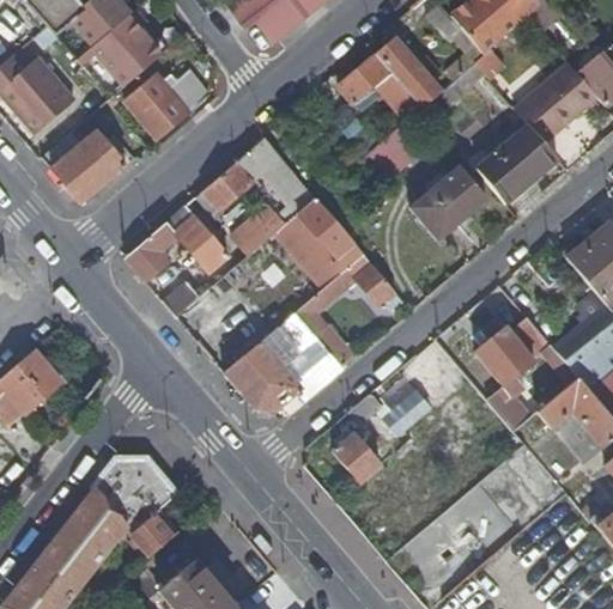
[(82,5),(78,0),(31,0),(29,2),(48,24),(56,34),(74,18),(85,8),(82,5)]
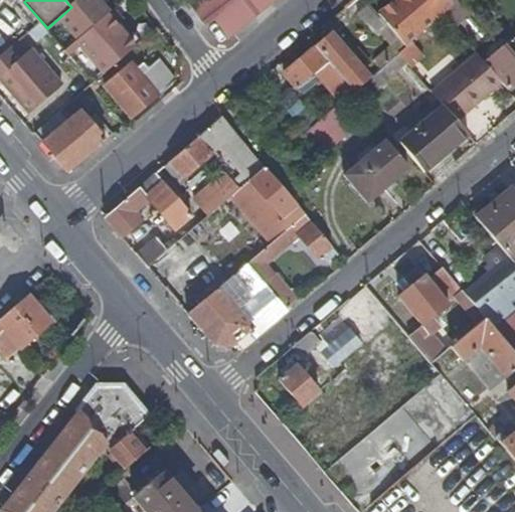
[(73,0),(68,4),(71,7),(62,15),(79,35),(109,10),(111,8),(104,0),(73,0)]
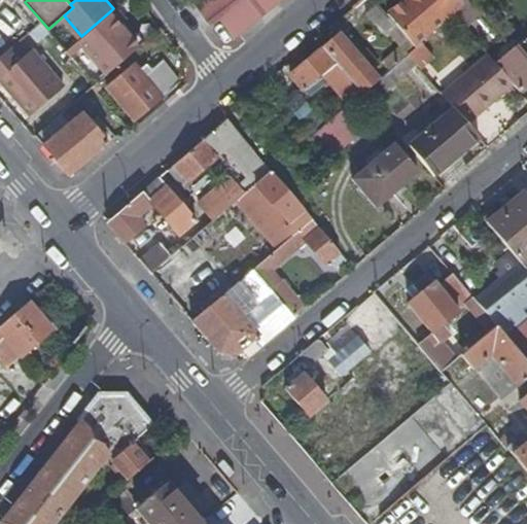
[(221,15),(238,37),(281,0),(195,0),(194,1),(210,24),(221,15)]
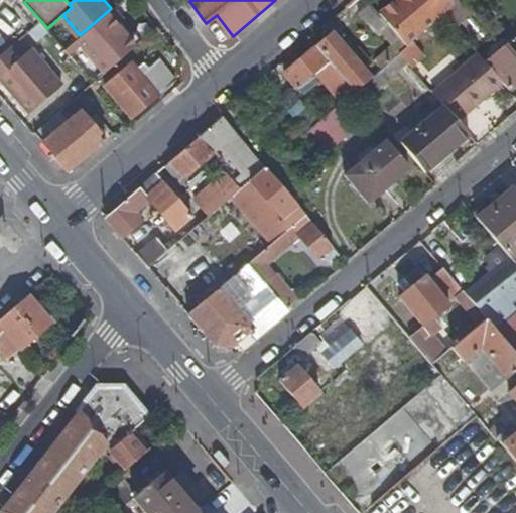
[(393,0),(379,12),(388,22),(400,37),(407,45),(445,12),(456,3),(454,0),(393,0)]
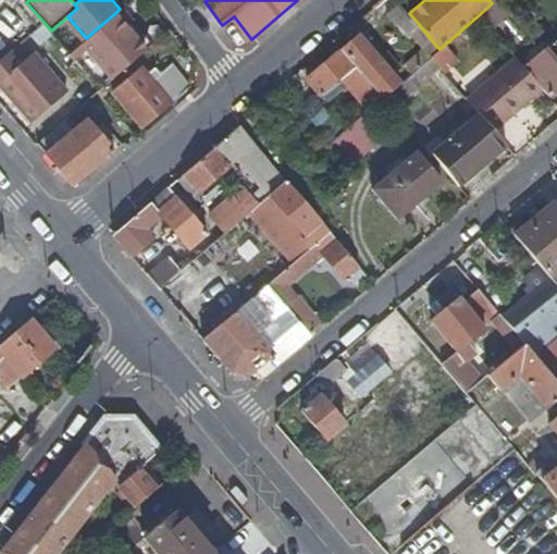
[(512,9),(505,0),(496,0),(492,3),(481,13),(492,26),(512,9)]
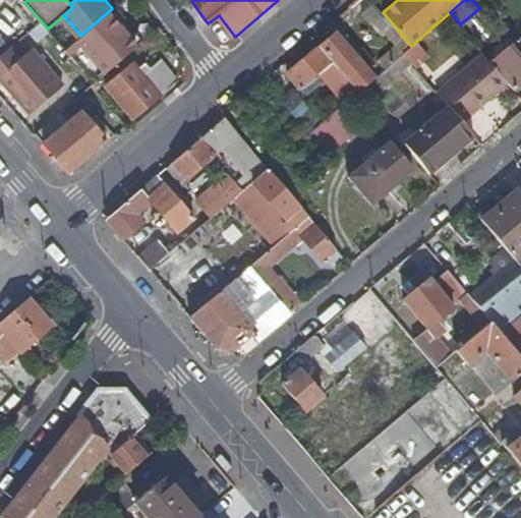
[(384,30),(392,22),(383,12),(372,1),(360,11),(380,33),(384,30)]
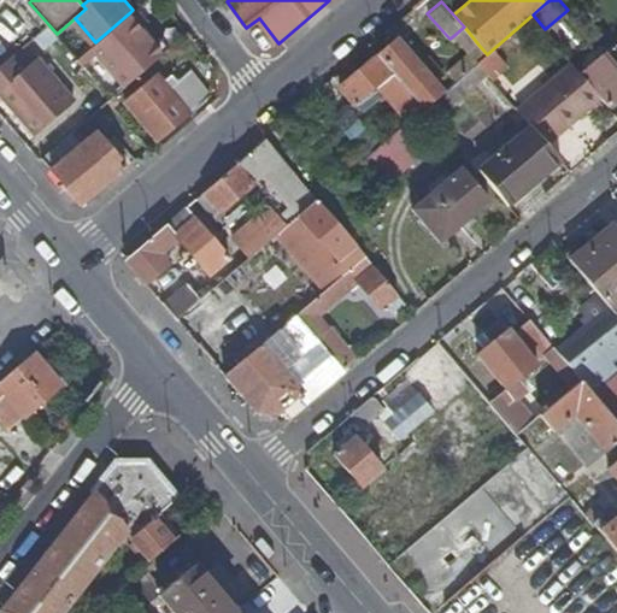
[(154,40),(130,12),(93,45),(117,72),(154,40)]
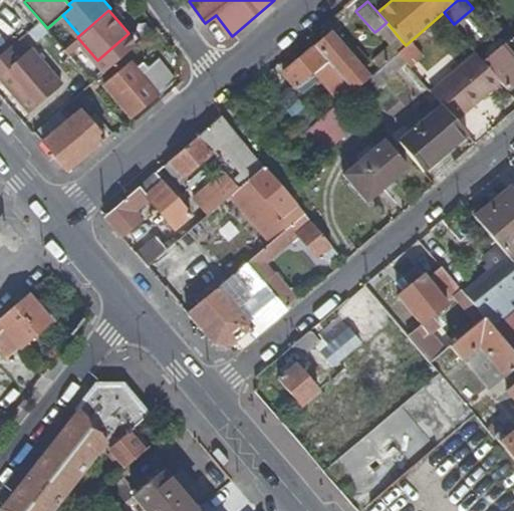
[(392,44),(399,37),(387,22),(378,29),(392,44)]
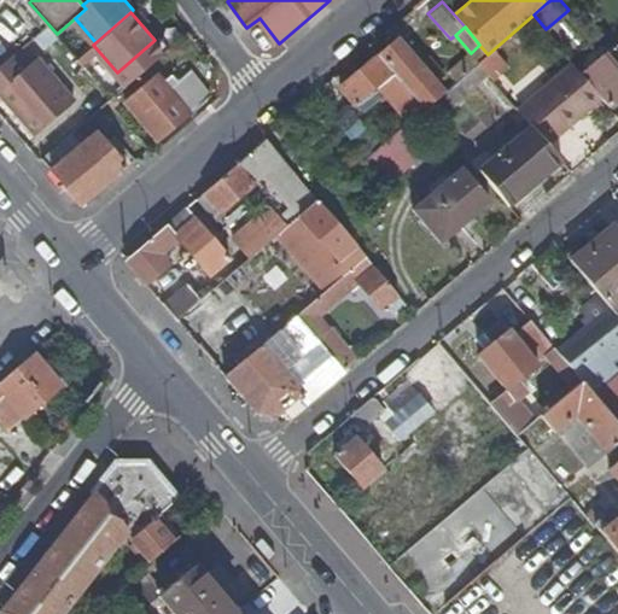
[(398,37),(380,53),(424,104),(425,106),(444,91),(398,37)]
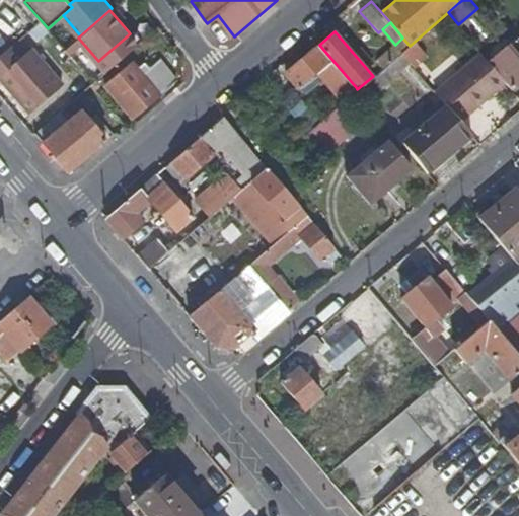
[(518,35),(490,62),(509,84),(513,88),(518,83),(518,35)]
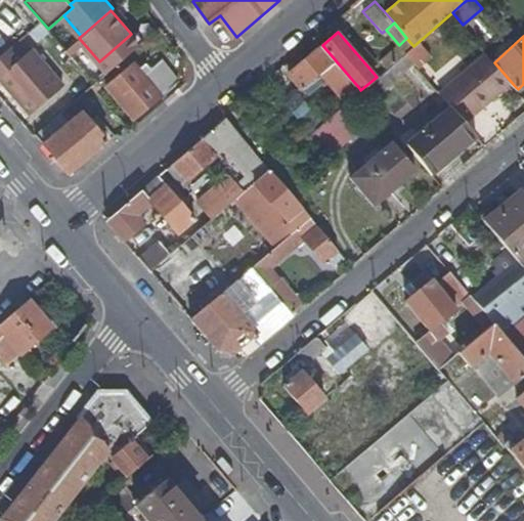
[(15,42),(0,54),(0,78),(31,114),(61,87),(30,50),(26,54),(15,42)]
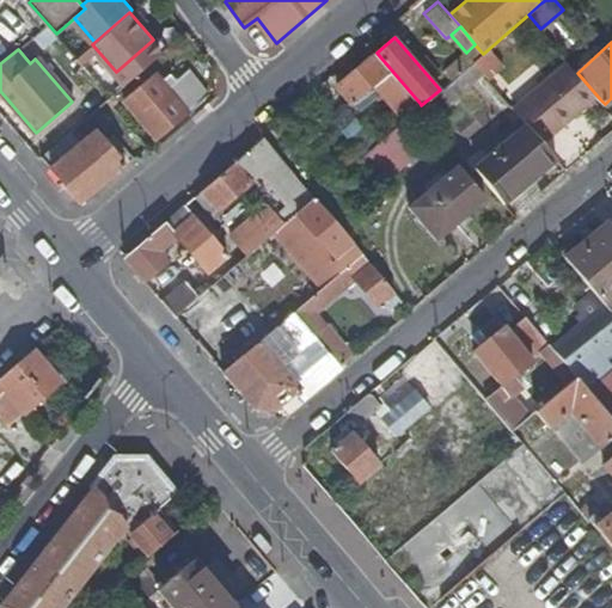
[(420,103),(377,53),(337,86),(353,104),(353,103),(360,111),(380,93),(403,121),(418,108),(418,106),(418,105),(418,104),(420,103)]
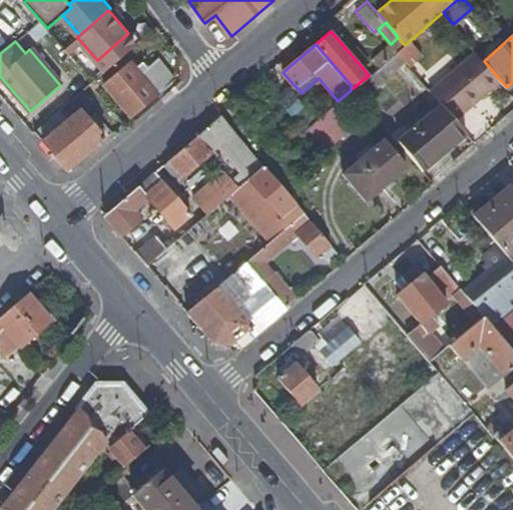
[(362,98),(407,61),(398,50),(369,75),(353,88),(362,98)]
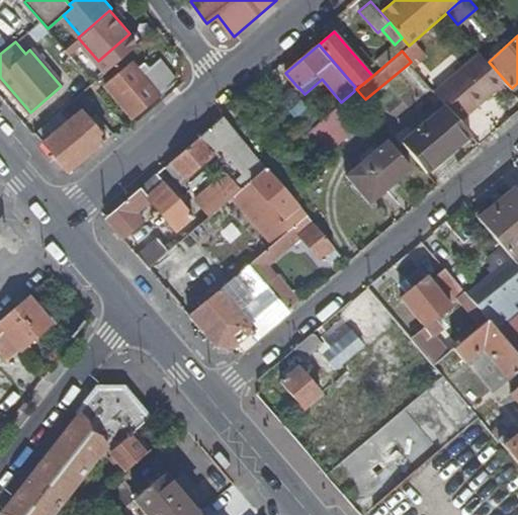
[(508,84),(481,52),(435,90),(459,118),(471,109),(475,112),(508,84)]
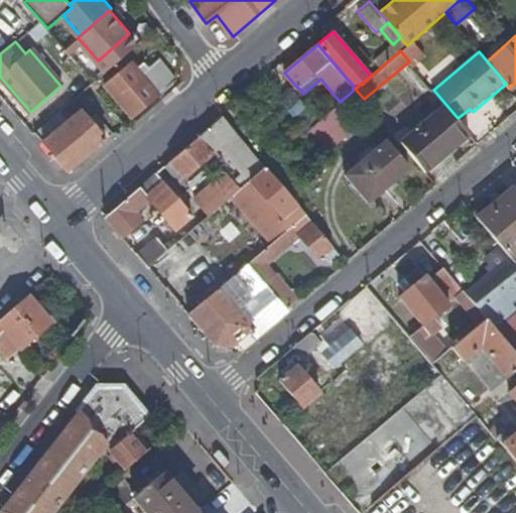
[(170,84),(158,70),(154,63),(142,74),(131,61),(106,84),(133,116),(170,84)]
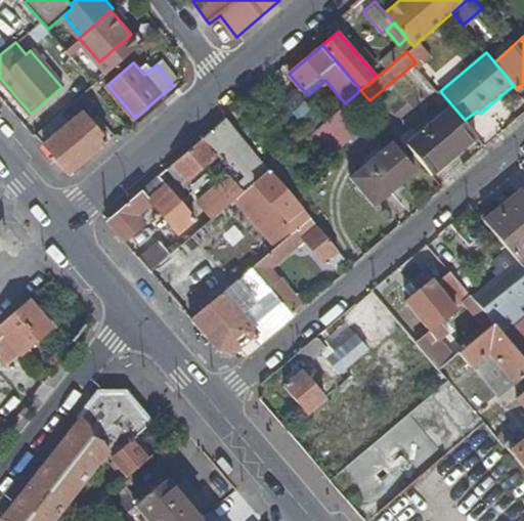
[(161,71),(173,85),(180,79),(168,64),(161,71)]
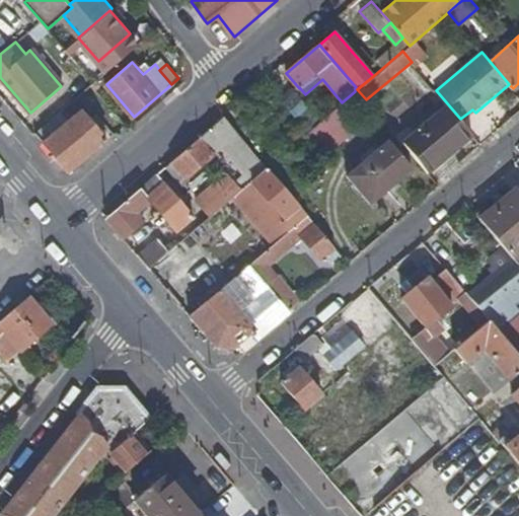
[(355,129),(376,112),(366,99),(357,89),(355,91),(342,102),(337,107),(355,129)]
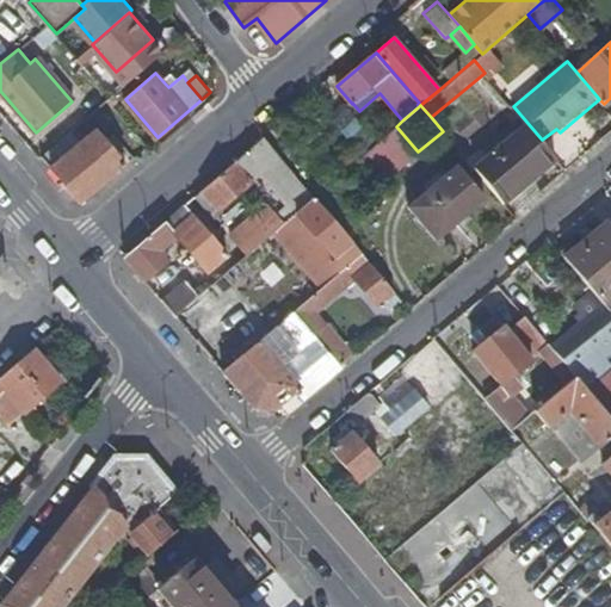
[(347,107),(333,119),(363,154),(377,142),(347,107)]
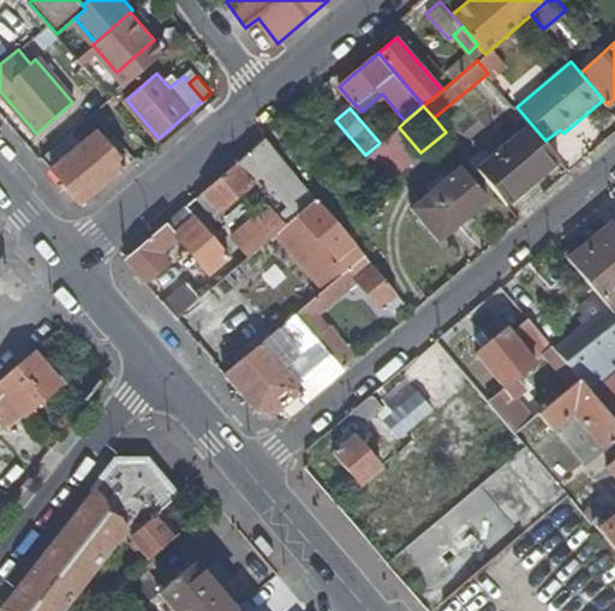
[(364,213),(282,117),(262,135),(264,137),(281,156),(317,197),(345,229),(364,213)]
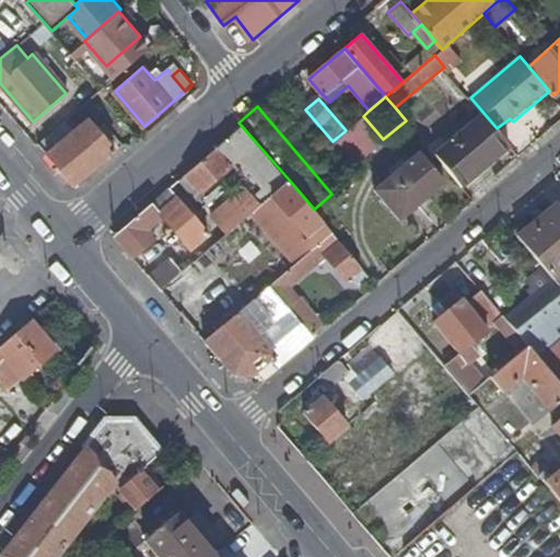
[(462,184),(510,143),(500,132),(497,128),(482,112),(435,152),(462,184)]
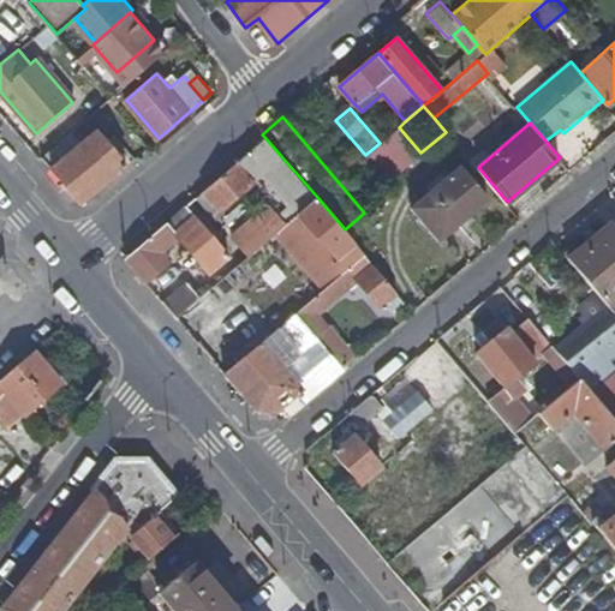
[(421,153),(399,127),(380,143),(365,155),(389,183),(423,155),(421,153)]
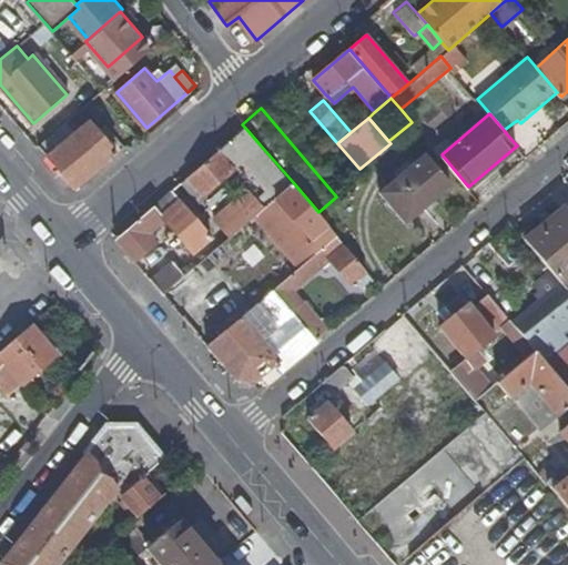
[(89,120),(49,155),(77,188),(118,152),(89,120)]
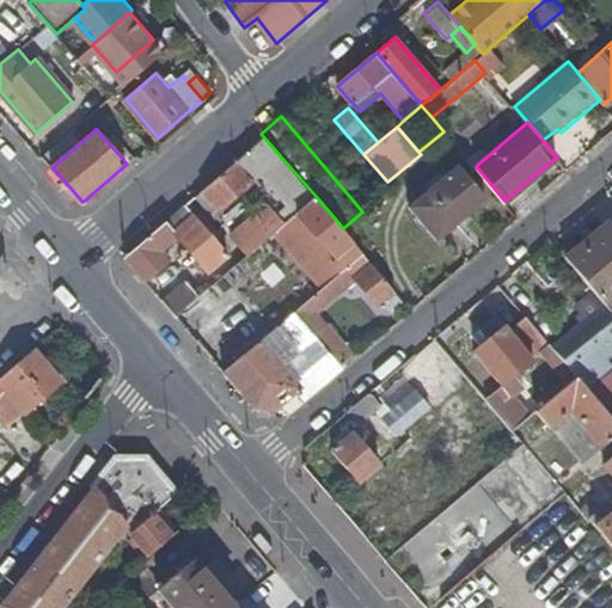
[(221,206),(262,171),(280,155),(263,136),(196,194),(216,217),(226,210),(221,206)]
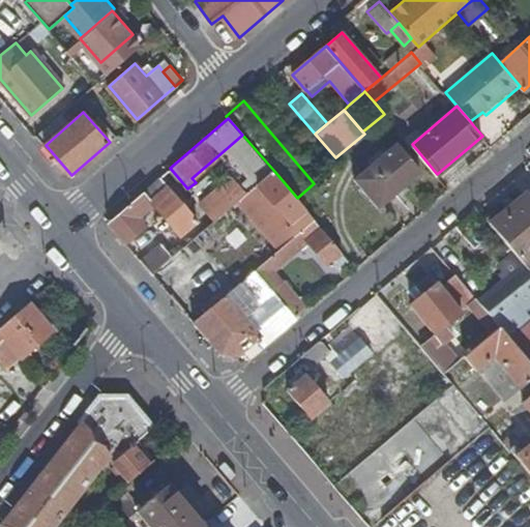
[(242,135),(227,148),(252,176),(242,184),(237,179),(204,208),(213,221),(218,216),(238,199),(273,170),(242,135)]
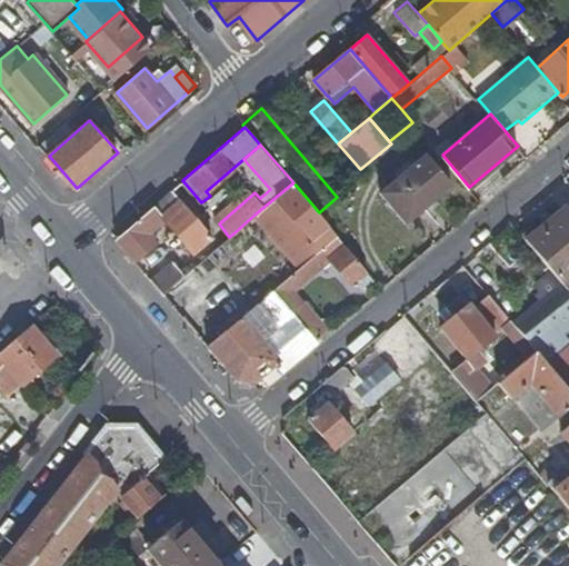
[(423,152),(379,190),(405,220),(450,182),(423,152)]
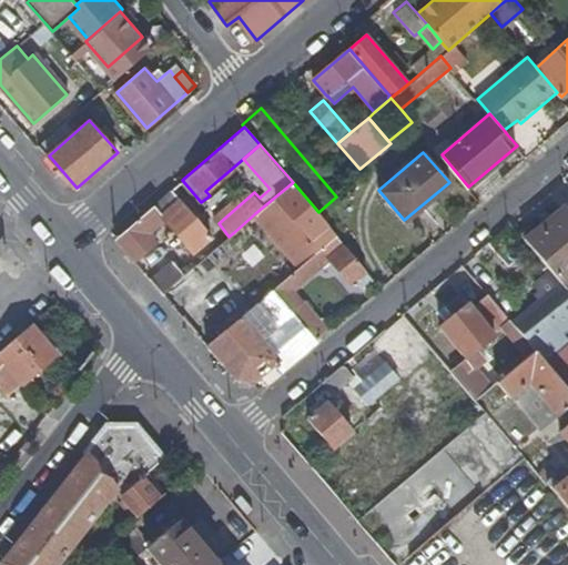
[(292,255),(301,265),(336,234),(317,213),(318,212),(293,182),(255,213),(275,235),(292,255)]
